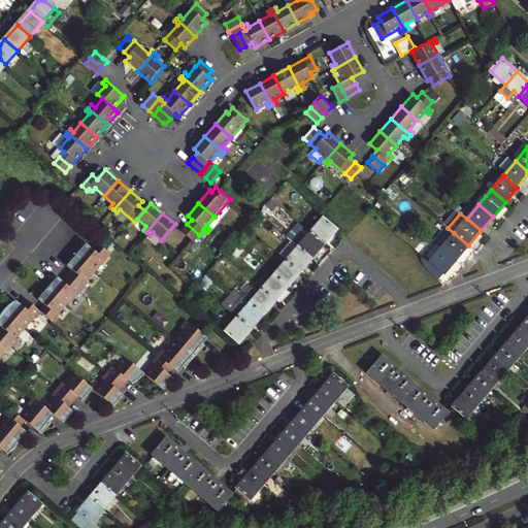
[(310,233),(324,244),(336,229),(324,218),(310,233)]
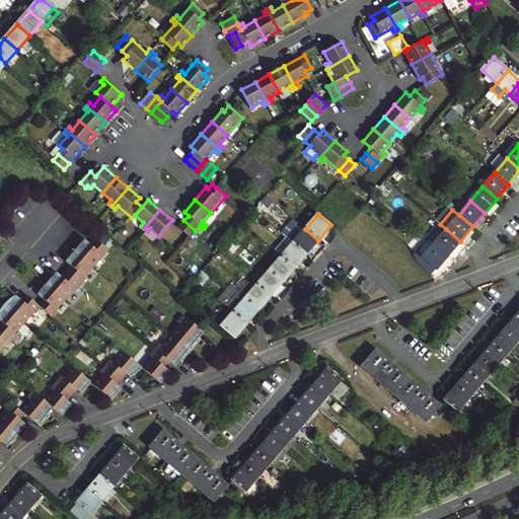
[(196,231),(183,220),(178,226),(191,236),(196,231)]
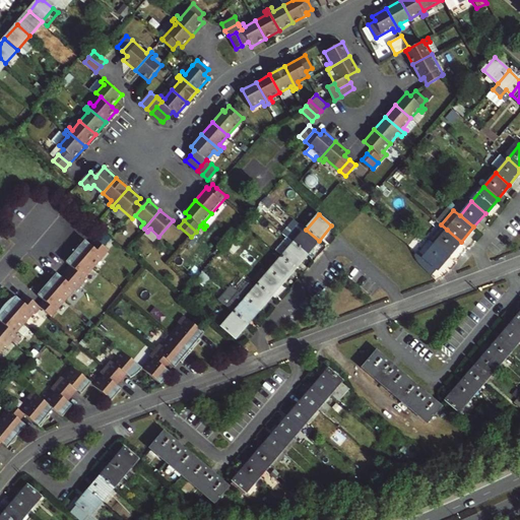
[(306,230),(299,223),(287,238),(307,254),(319,241),(306,230)]
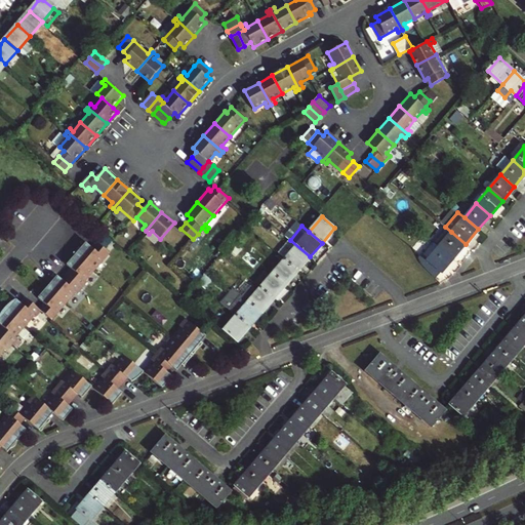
[(451,232),(445,227),(433,241),(440,246),(451,232)]
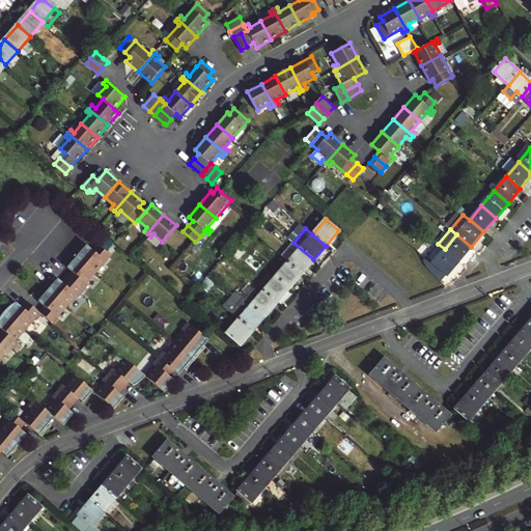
[(471,247),(456,234),(445,249),(459,260),(471,247)]
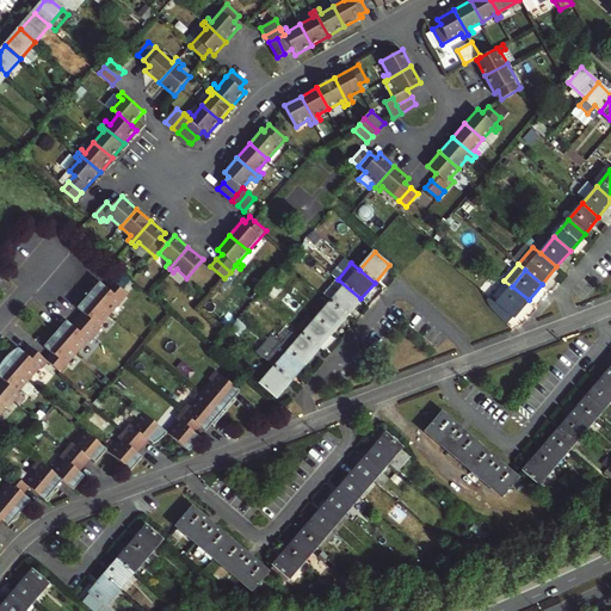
[(332,302),(346,315),(360,298),(338,279),(337,278),(323,294),(332,302)]
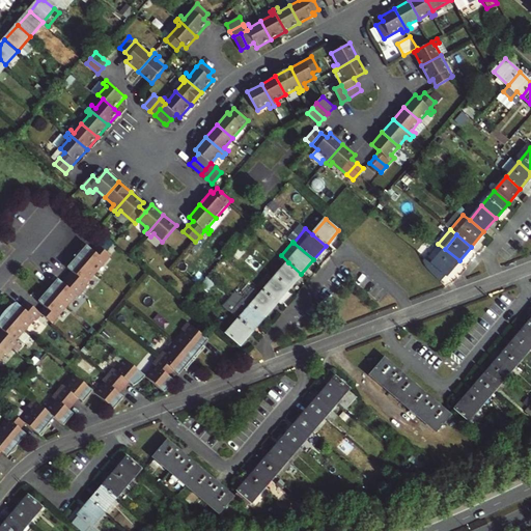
[(438,244),(426,258),(447,275),(459,260),(445,249),(438,244)]
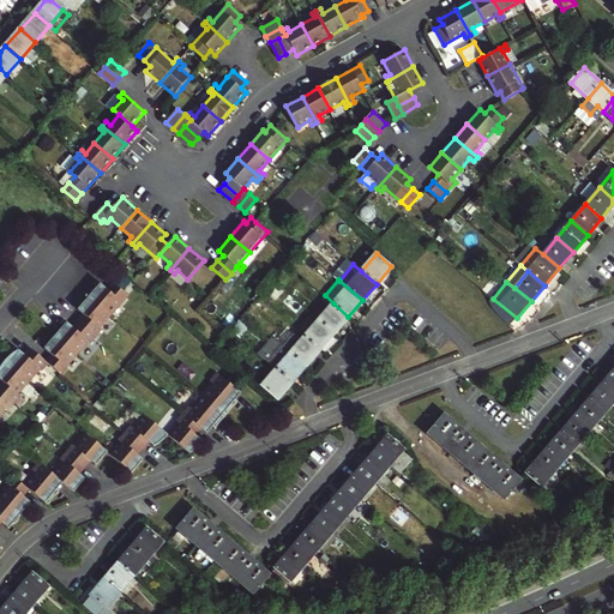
[(0,427),(4,423),(13,414),(22,404),(28,398),(25,397),(37,384),(47,372),(49,374),(55,367),(67,377),(85,356),(95,345),(96,348),(103,339),(109,332),(107,331),(136,300),(121,287),(118,290),(122,294),(108,311),(96,300),(84,313),(89,317),(92,320),(88,326),(83,332),(78,329),(74,325),(62,338),(52,350),(59,357),(53,365),(40,353),(35,360),(34,359),(23,372),(11,385),(12,386),(7,392),(1,398),(0,397),(0,427)]
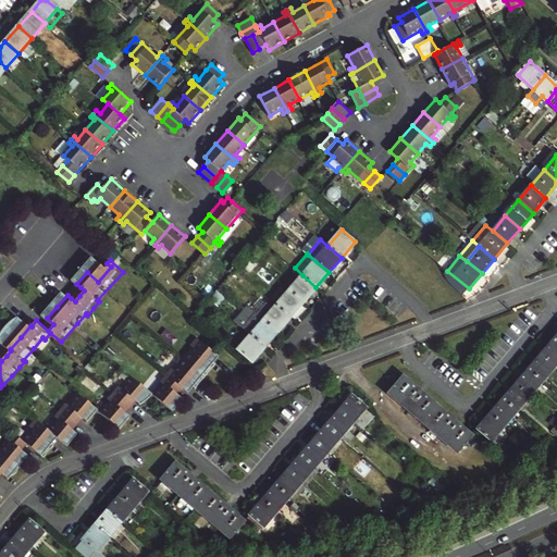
[(111,267),(107,263),(104,267),(97,260),(87,272),(98,282),(111,267)]
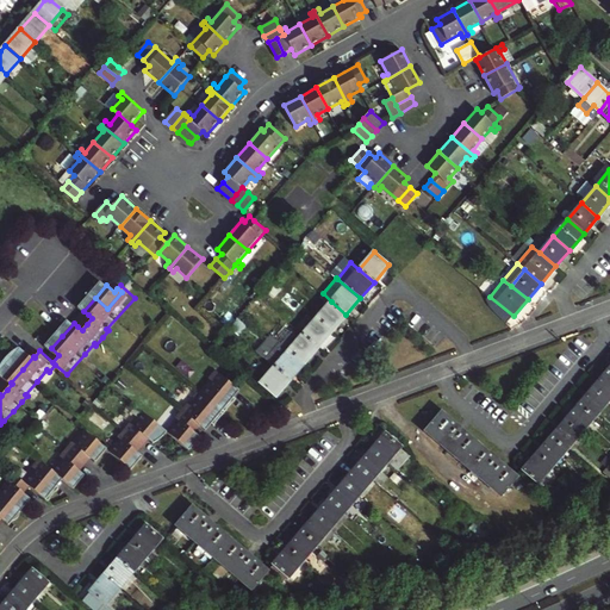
[(331,302),(317,318),(331,331),(346,315),(331,302)]
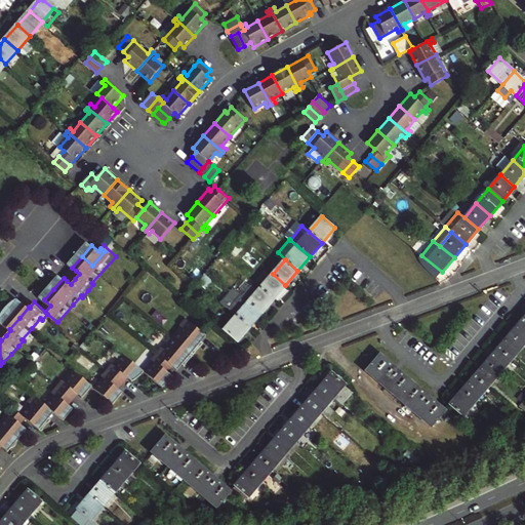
[(273,274),(260,288),(274,298),(285,285),(273,274)]
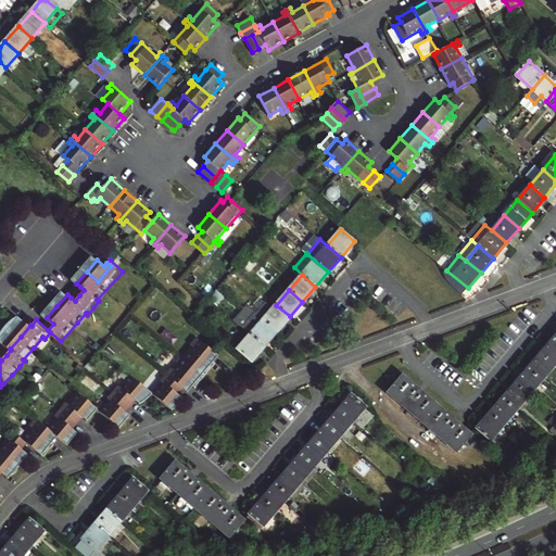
[(290,316),(276,305),(264,319),(277,331),(290,316)]
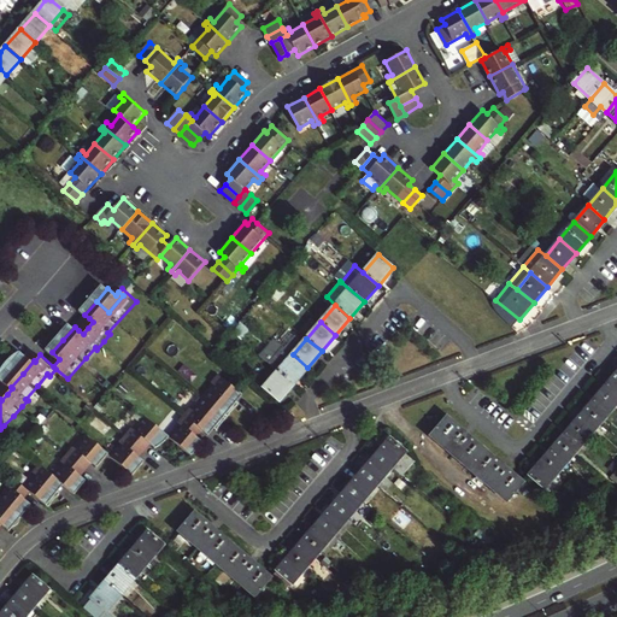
[(270,363),(283,346),(275,340),(262,356),(270,363)]
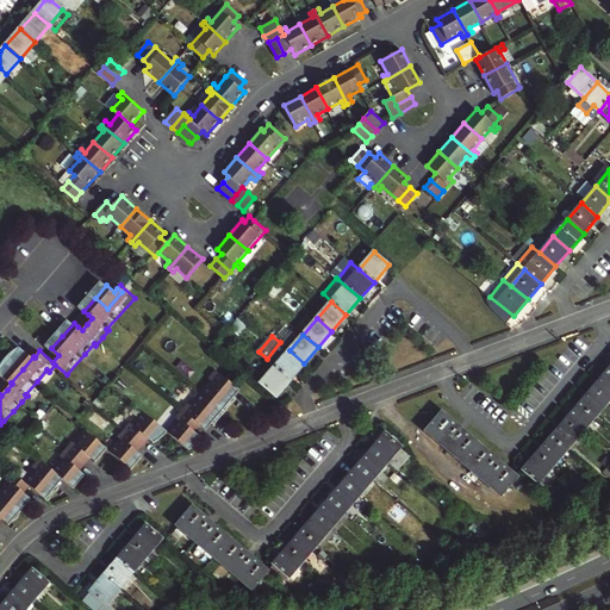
[(267,359),(275,366),(291,379),(304,363),(290,350),(280,342),(267,359)]
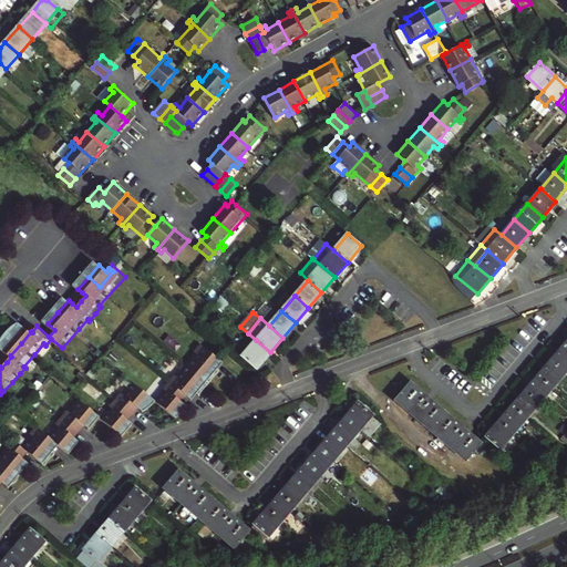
[(31,331),(29,329),(24,326),(21,327),(17,330),(11,334),(8,340),(4,344),(2,350),(8,354),(10,356),(21,343),(31,331)]
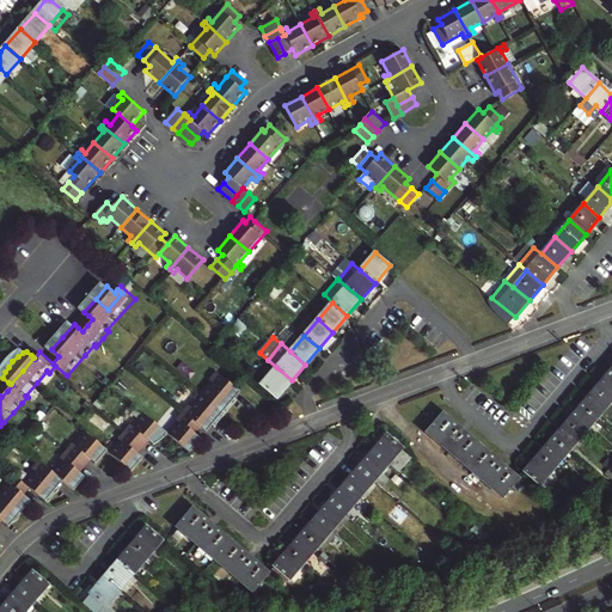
[(292,380),(276,367),(262,385),(276,397),(292,380)]
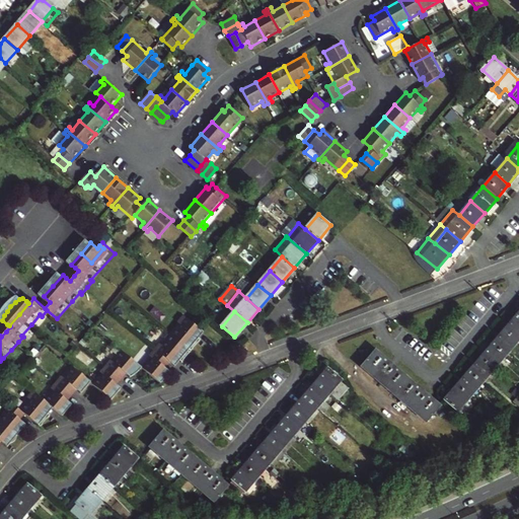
[(518,319),(516,317),(505,331),(517,342),(518,339),(518,319)]
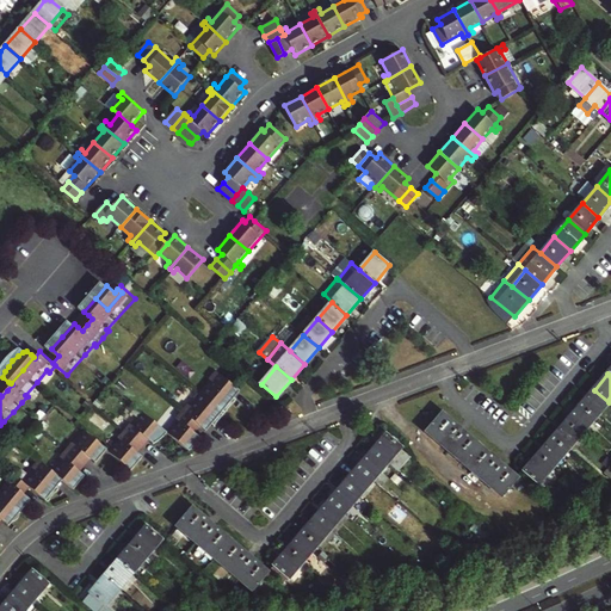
[(221,377),(244,397),(245,395),(223,376),(221,377)]
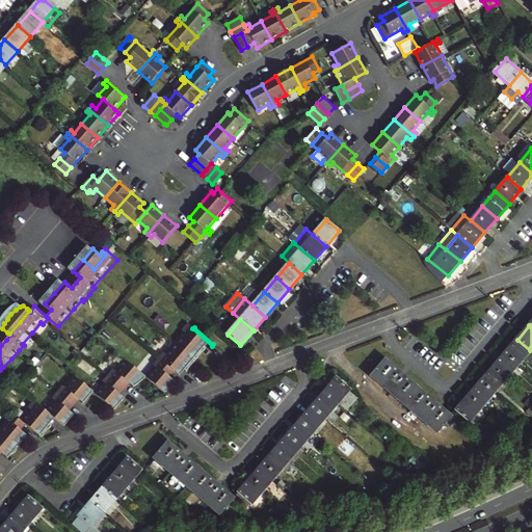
[(189,336),(182,344),(200,360),(212,346),(192,328),(188,334),(189,336)]
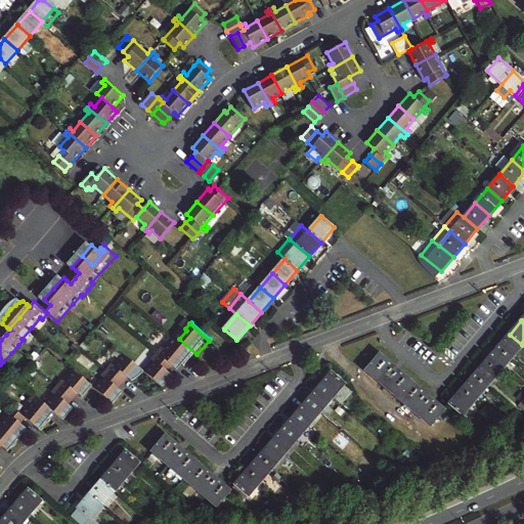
[(522,345),(510,335),(497,348),(510,358),(522,345)]
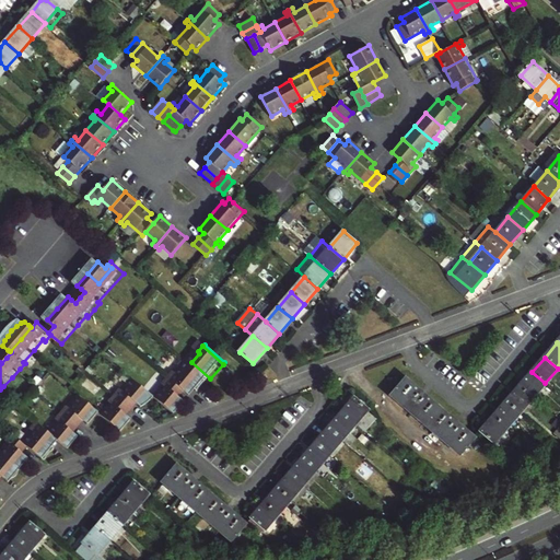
[(187,404),(183,399),(179,397),(185,391),(188,394),(193,397),(198,392),(208,381),(210,378),(191,362),(189,364),(179,375),(178,374),(173,380),(166,387),(167,388),(159,399),(177,416),(187,404)]
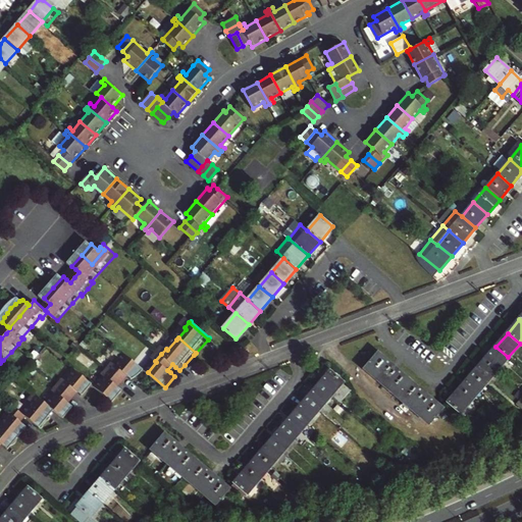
[(496,347),(484,360),(497,371),(508,357),(496,347)]
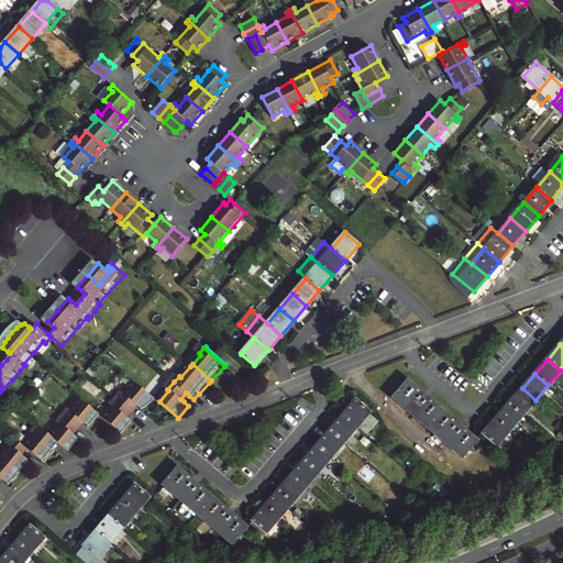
[(407,382),(394,397),(428,427),(463,457),(476,441),(441,410),(407,382)]
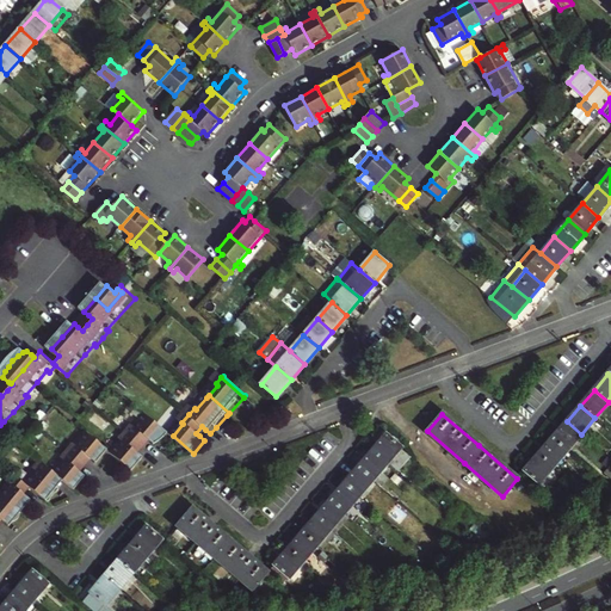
[(125,443),(115,455),(136,474),(148,461),(142,456),(139,452),(144,446),(149,440),(153,443),(159,448),(162,446),(168,440),(173,436),(149,415),(137,429),(136,427),(130,433),(124,442),(125,443)]
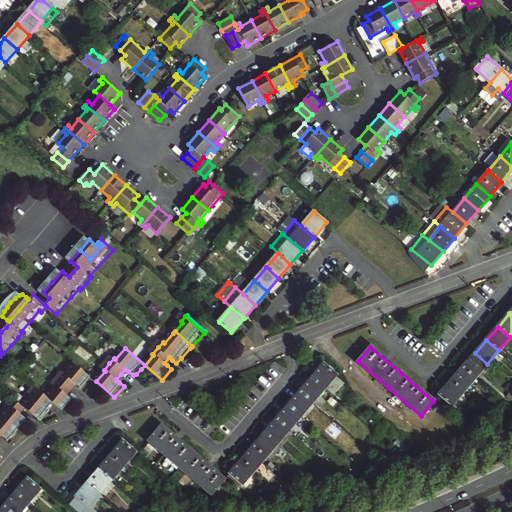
[(475,353),(463,367),(475,377),(487,364),(475,353)]
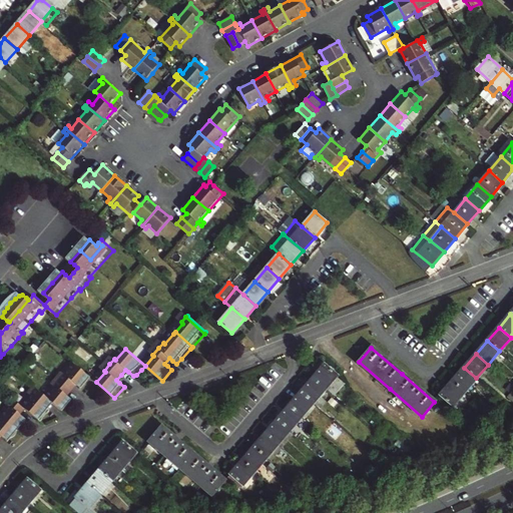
[(164,364),(167,366),(172,361),(169,358),(164,364)]
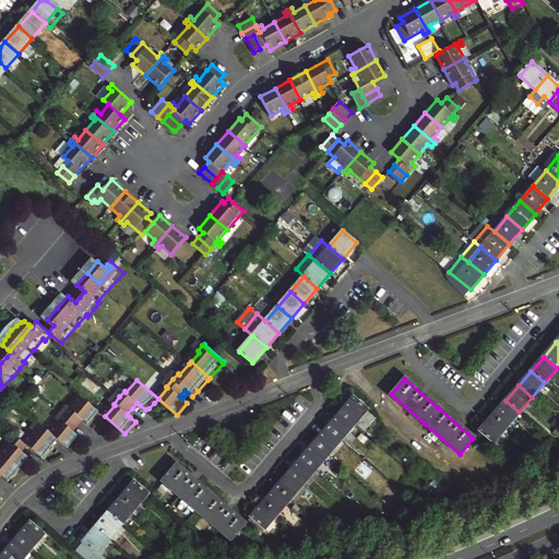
[(16,435),(1,452),(12,462),(24,448),(26,449),(28,445),(43,458),(52,445),(58,439),(73,420),(90,403),(82,396),(71,409),(70,408),(64,414),(59,420),(60,421),(50,432),(38,423),(33,429),(35,430),(24,442),(16,435)]
